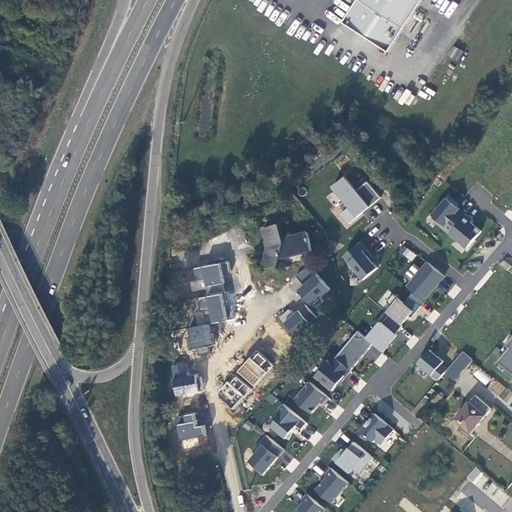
[(360,0),(405,29),(423,0),(360,0)]
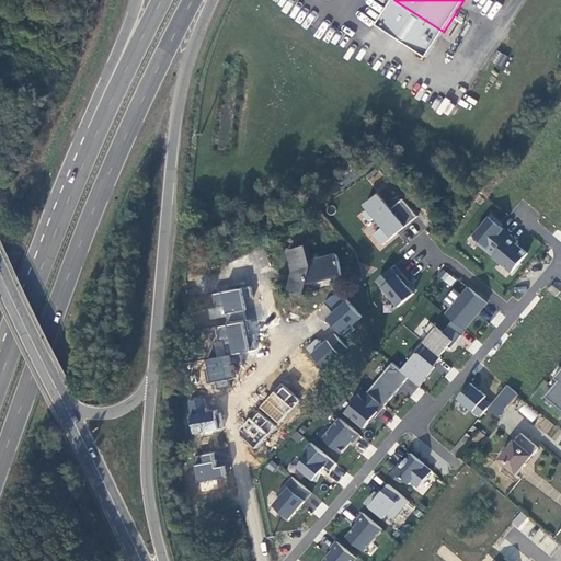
[(491,61),(501,67),(507,57),(496,50),(491,61)]
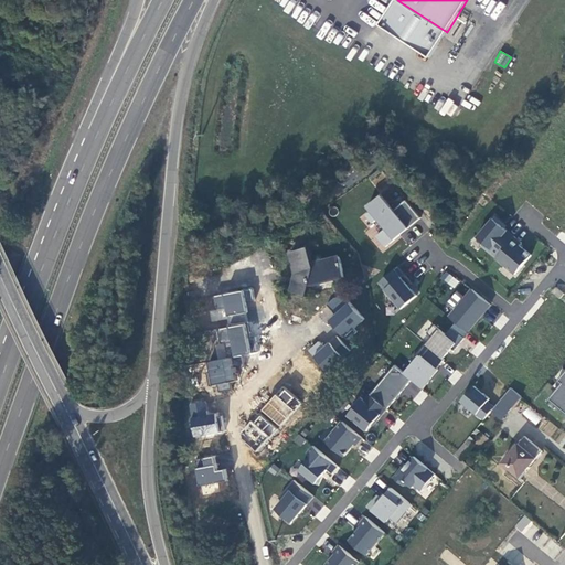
[(419,217),(404,200),(392,210),(377,194),(362,208),(382,228),(375,234),(370,228),(365,232),(382,251),(419,217)]
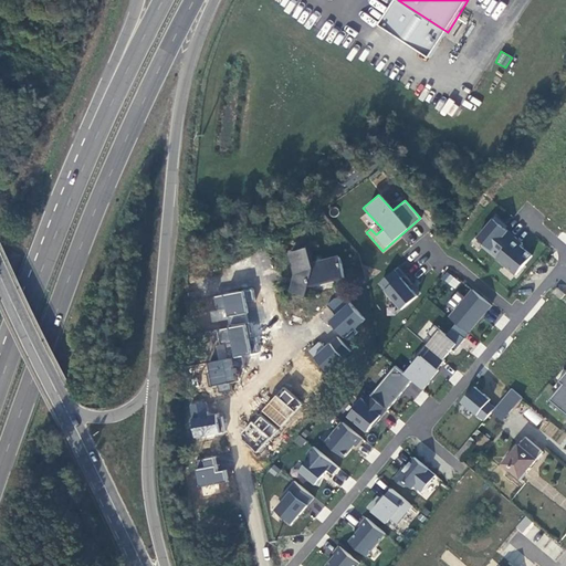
[(505,224),(495,217),(478,238),(485,244),(483,247),(498,259),(515,237),(503,227),(505,224)]
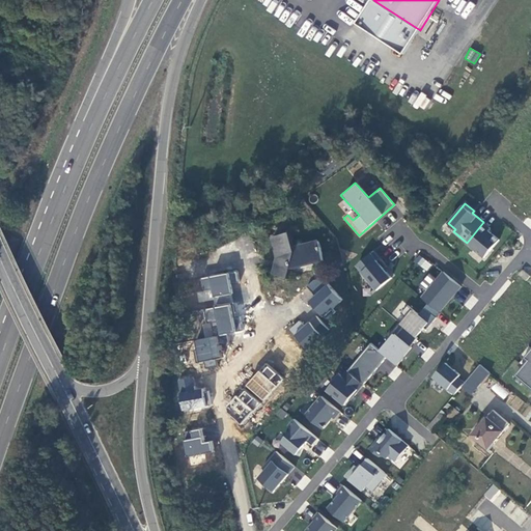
[(491,228),(483,222),(467,243),(484,258),(500,240),(488,230),(491,228)]
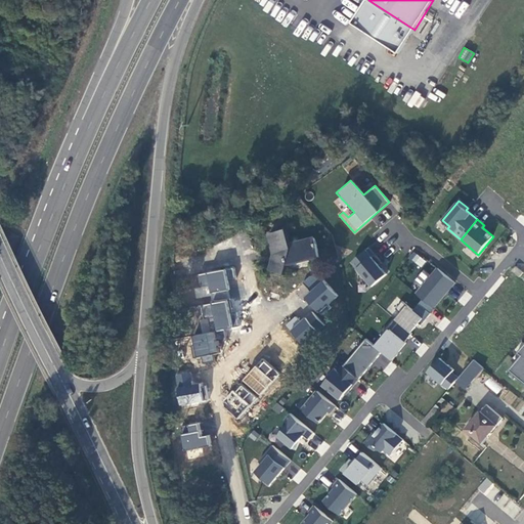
[(319,256),(315,236),(290,243),(287,229),(269,233),(274,254),(271,269),(286,272),(288,264),(289,259),(308,254),(309,259),(319,256)]
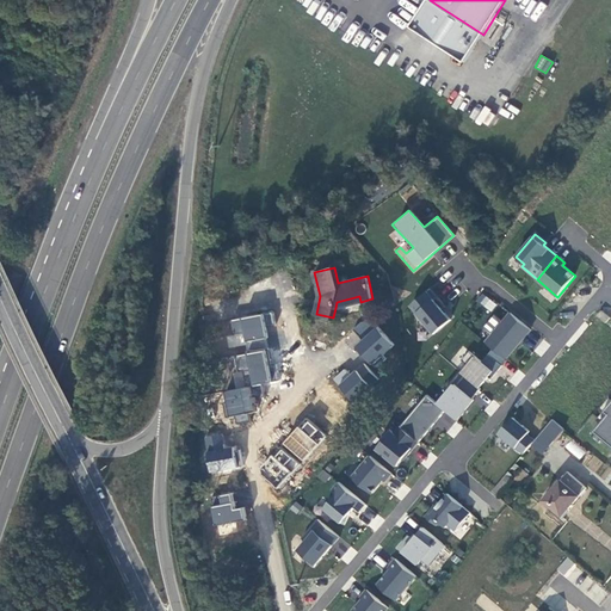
[(431,335),(452,316),(427,288),(406,306),(431,335)]
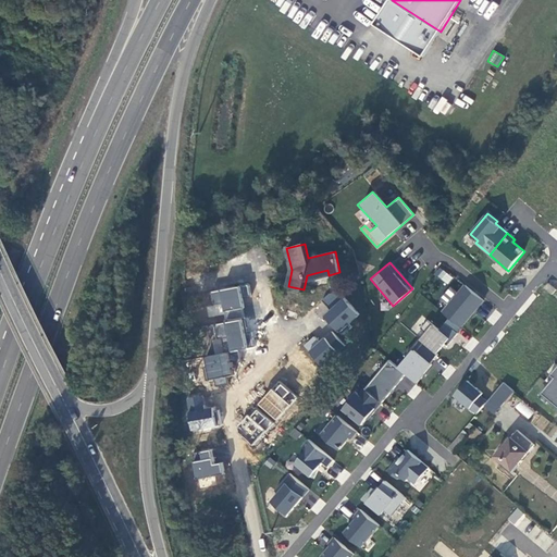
[(440,267),(434,274),(447,285),(453,277),(440,267)]
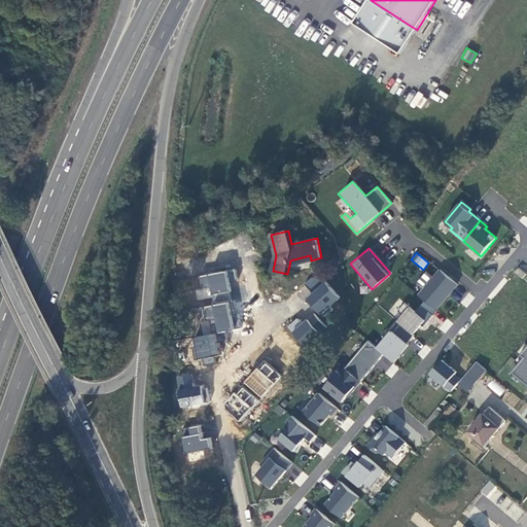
[(311,260),(310,255),(290,260),(289,266),(311,260)]
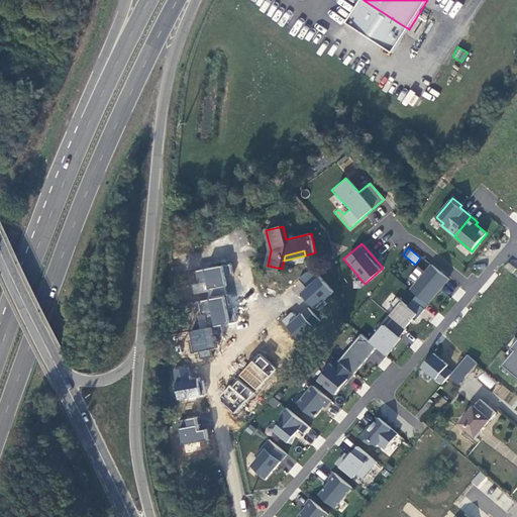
[(449,279),(432,265),(412,290),(428,304),(449,279)]
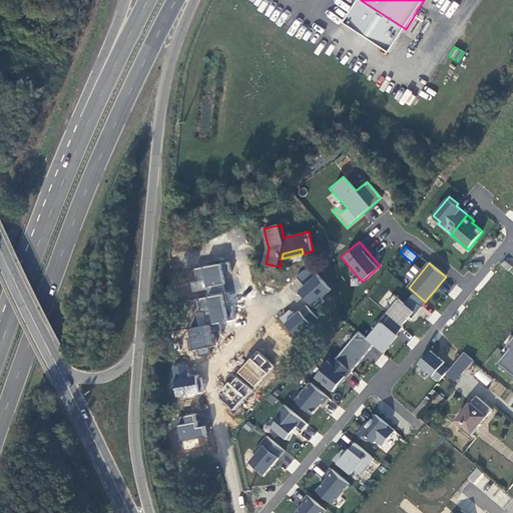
[(229,264),(192,267),(194,291),(205,290),(205,298),(194,299),(197,327),(187,328),(189,349),(198,348),(198,354),(207,353),(206,346),(213,345),(211,323),(226,322),(223,274),(230,274),(229,264)]
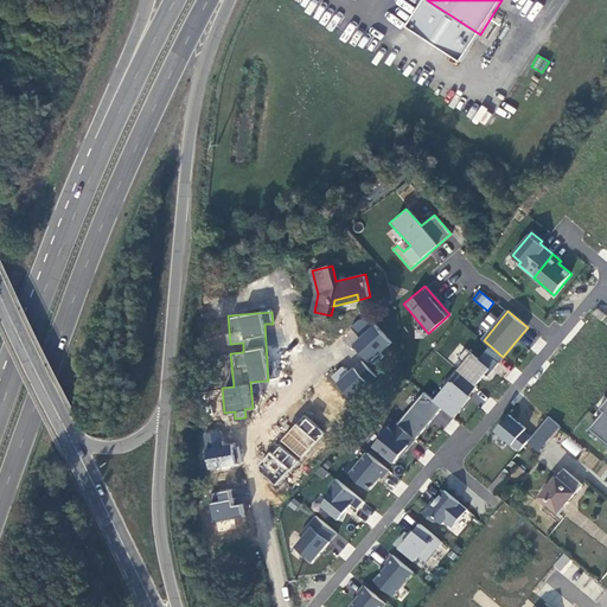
[(359,337),(350,345),(368,364),(390,342),(364,314),(351,327),(359,337)]
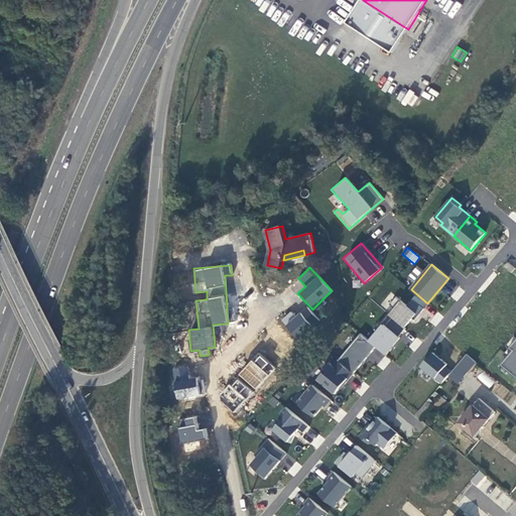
[(291,310),(280,320),(296,341),(319,320),(306,306),(295,315),(291,310)]
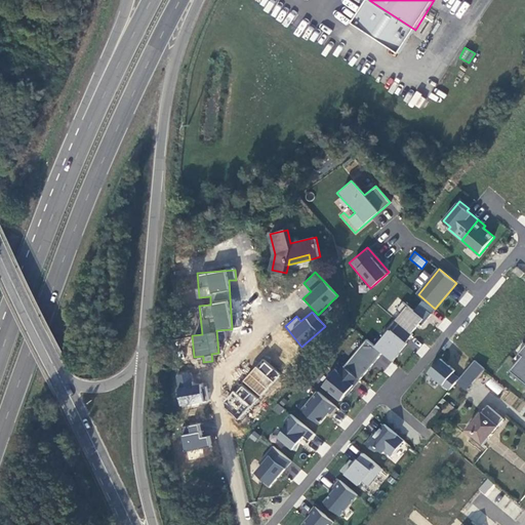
[(384,353),(368,339),(345,367),(360,379),(384,353)]
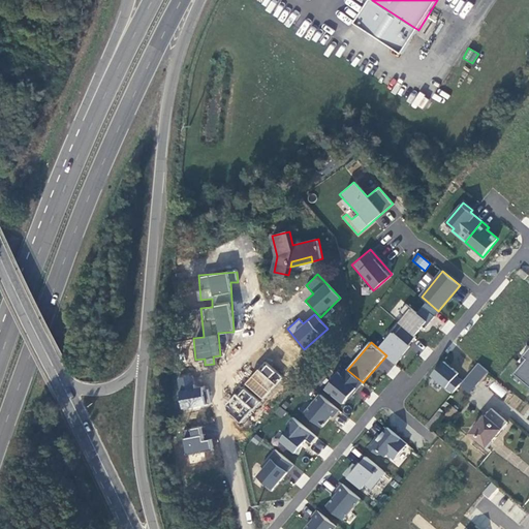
[(528,385),(528,350),(524,355),(528,360),(516,375),(528,385)]
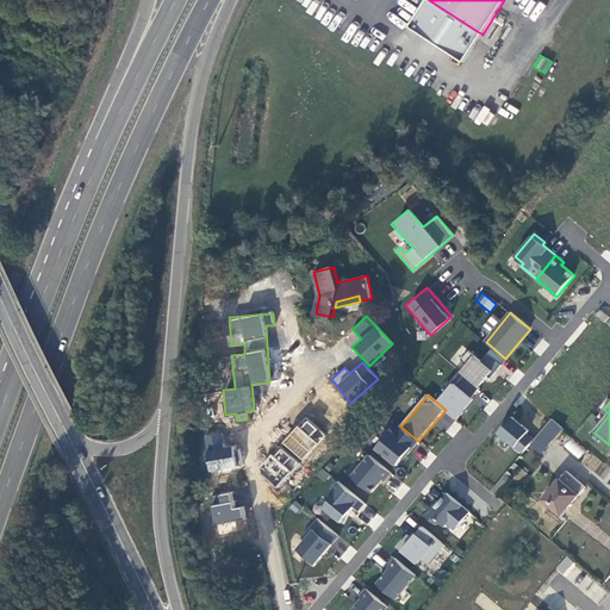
[(303,461),(325,436),(304,417),(281,442),(303,461)]
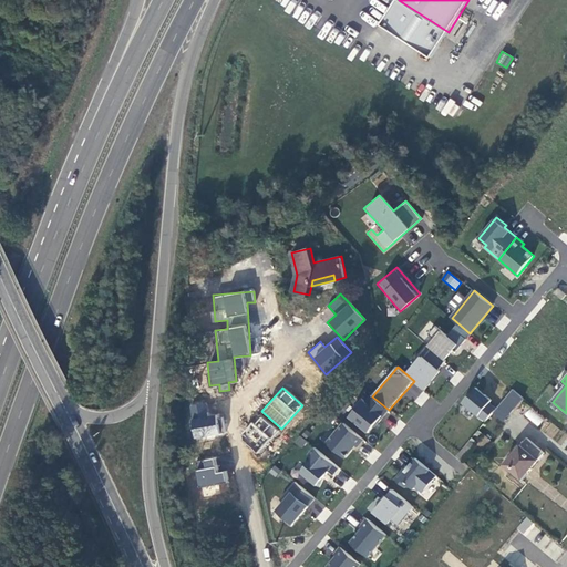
[(492,400),(476,388),(463,403),(485,422),(494,412),(496,409),(490,403),(492,400)]
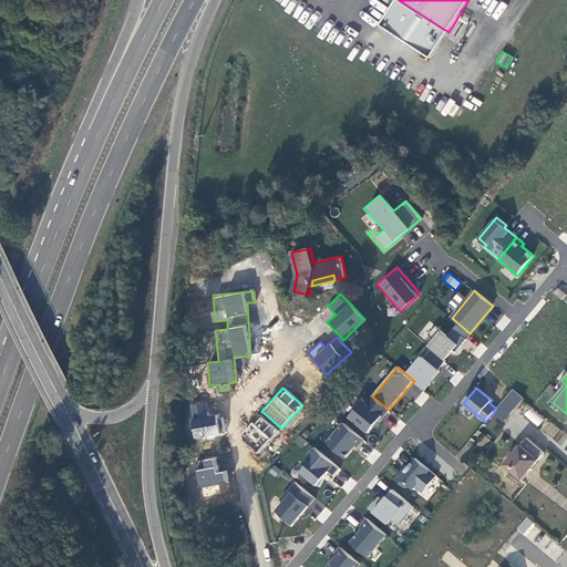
[(504,421),(524,398),(513,389),(496,409),(494,412),(504,421)]
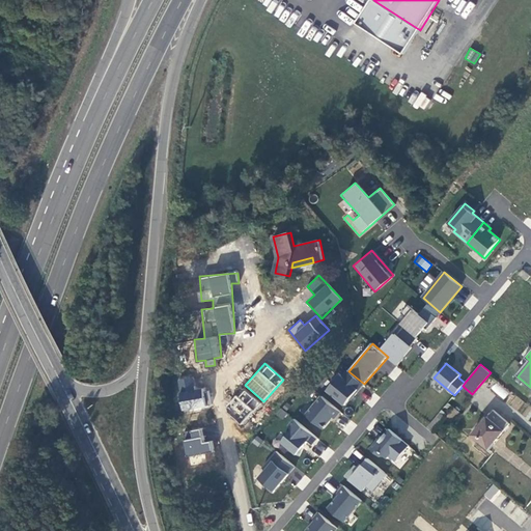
[(395,366),(388,375),(394,380),(401,370),(395,366)]
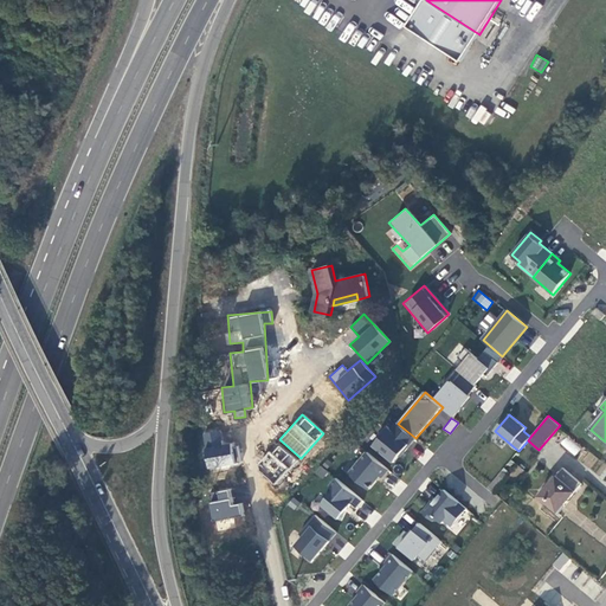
[(416,438),(398,424),(397,423),(391,430),(387,426),(379,434),(381,437),(374,446),(394,463),(401,453),(403,455),(416,438)]
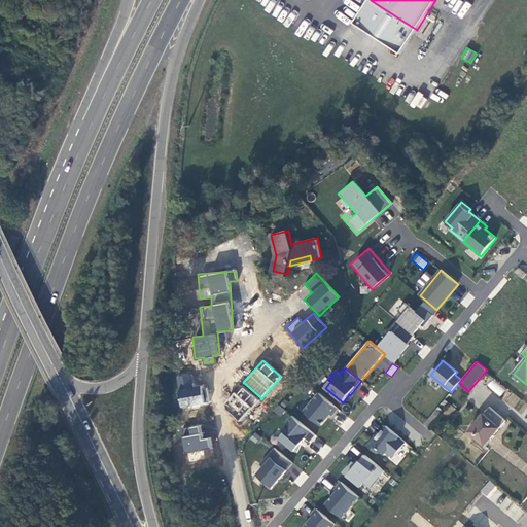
[(173,378),(181,410),(209,402),(204,384),(194,386),(190,374),(173,378)]
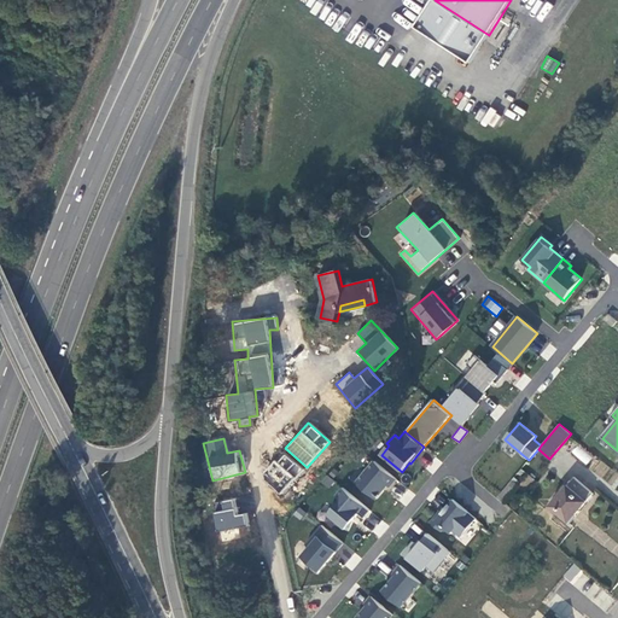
[(571,453),(587,465),(592,458),(577,445),(571,453)]
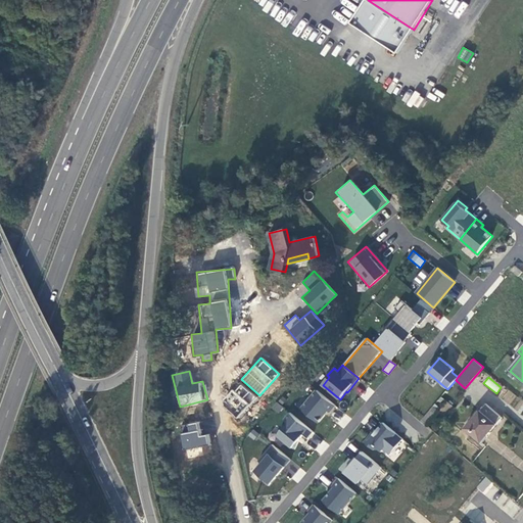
[(221,403),(238,418),(256,396),(239,382),(221,403)]
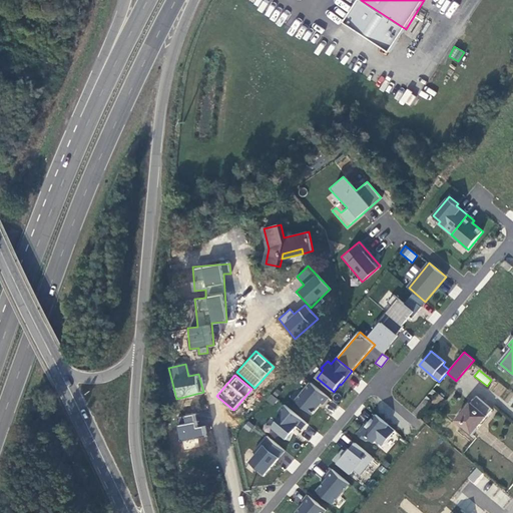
[(329,398),(312,383),(296,401),(312,415),(322,403),(324,404),(329,398)]
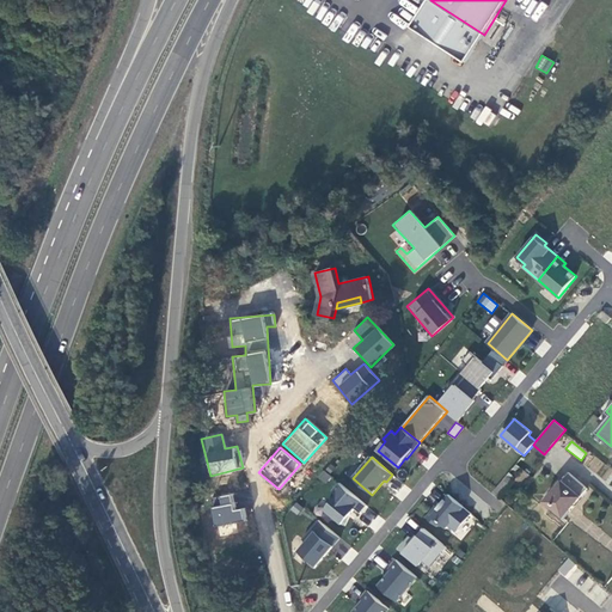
[(563,518),(588,488),(569,472),(545,501),(563,518)]
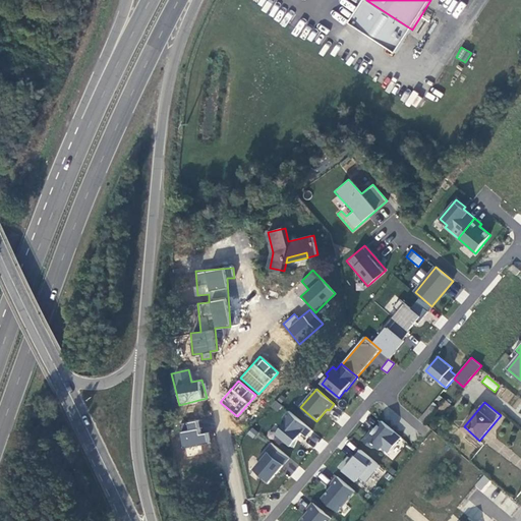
[(425,423),(438,409),(431,404),(420,419),(425,423)]
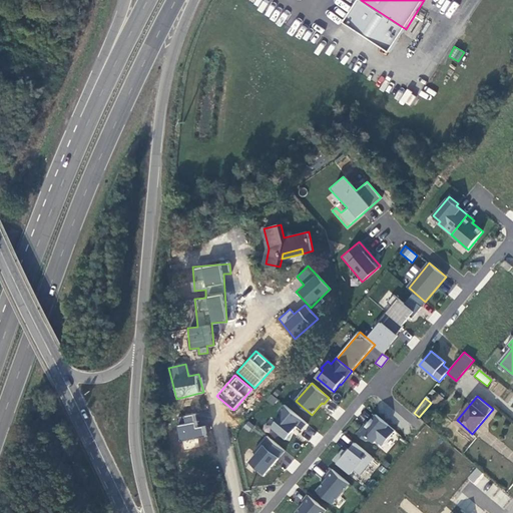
[(308,424),(285,405),(280,412),(284,415),(273,427),(280,433),(279,435),(289,440),(293,433),(298,427),(303,431),(308,424)]
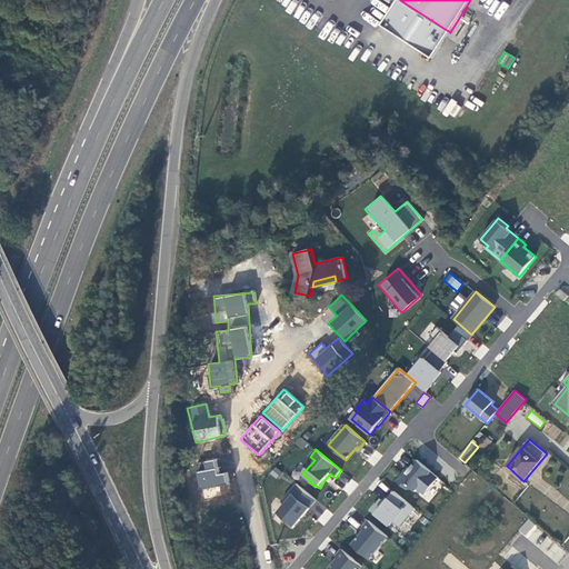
[(413,458),(396,480),(427,503),(443,482),(413,458)]
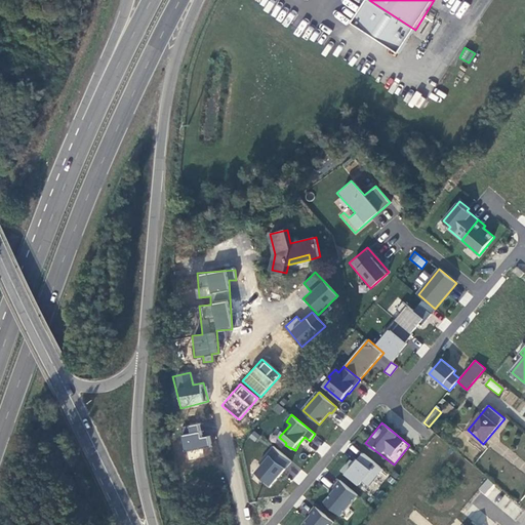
[(188,425),(189,435),(182,436),(183,450),(211,448),(210,436),(202,437),(201,425),(188,425)]
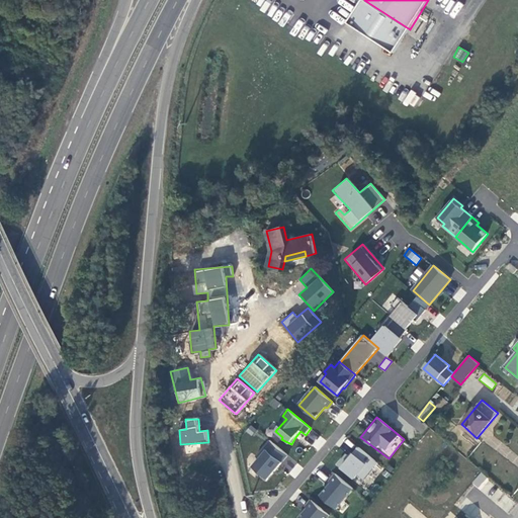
[(288,455),(270,440),(257,456),(260,459),(253,466),(261,472),(259,475),(267,481),(288,455)]
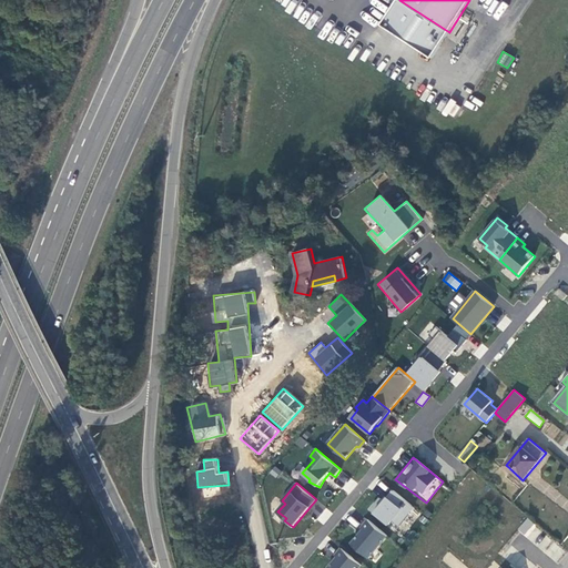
[(227,486),(202,487),(203,496),(227,495),(227,486)]
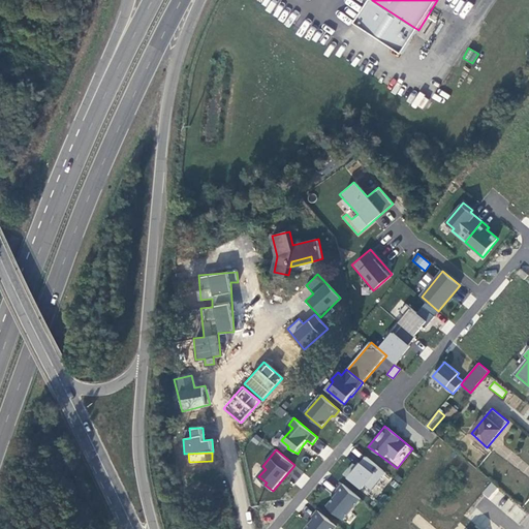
[(385,472),(367,457),(358,467),(354,464),(345,474),(363,489),(366,484),(372,489),(385,472)]
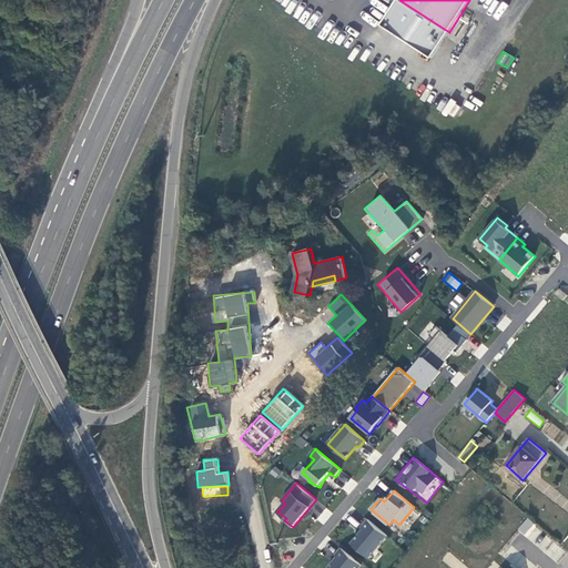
[(386,534),(366,517),(358,526),(361,527),(350,541),(367,556),(386,534)]
